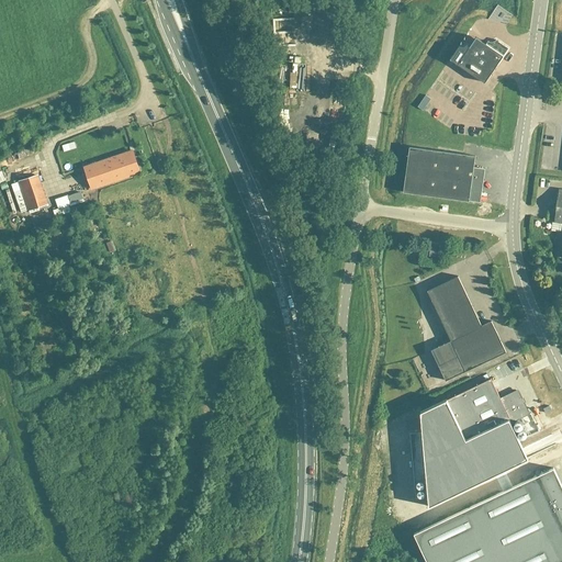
[(289,13),(310,12),(308,0),(289,1),(289,13)]
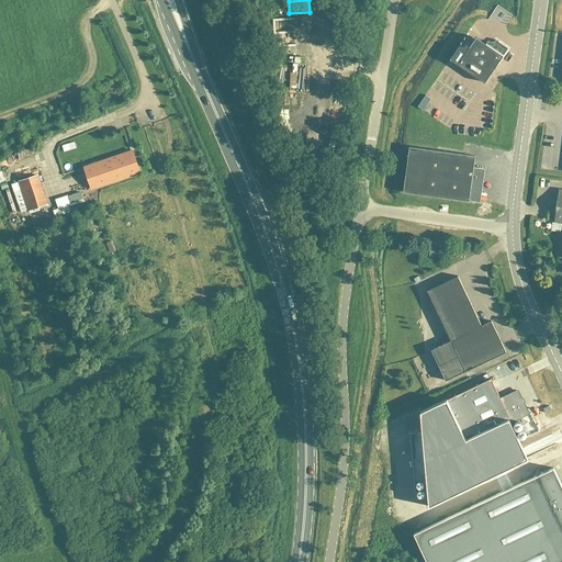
[(507,49),(495,41),(495,42),(494,42),(493,43),(492,43),(491,43),(490,43),(489,43),(487,42),(485,45),(475,37),(469,47),(467,46),(465,47),(464,47),(464,48),(463,48),(462,48),(461,48),(460,48),(459,48),(458,47),(450,60),(484,83),(507,49)]
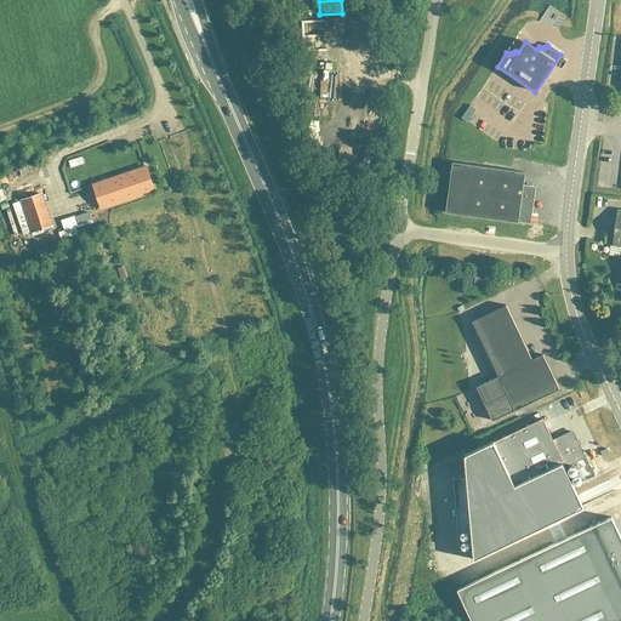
[(529,188),(523,187),(524,174),(451,164),(445,214),(518,223),(530,224),(531,212),(529,209),(531,191),(529,188)]
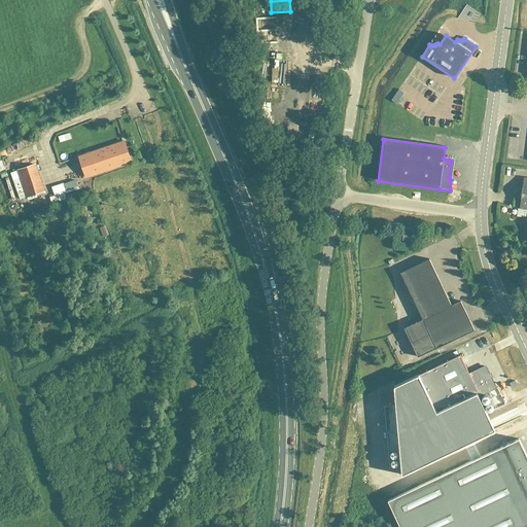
[(128,154),(126,154),(121,143),(78,157),(78,159),(85,178),(131,163),(128,154)]
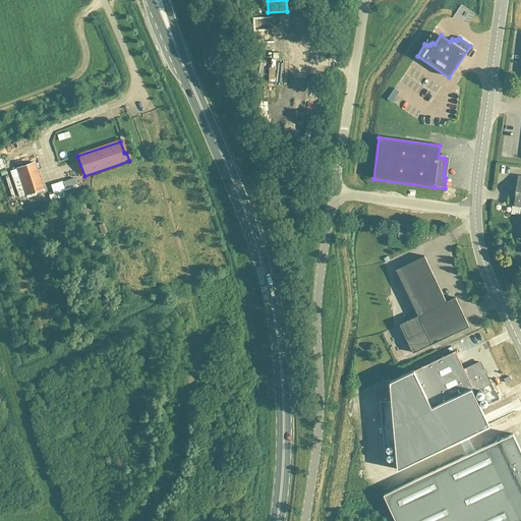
[(16,169),(25,196),(42,191),(33,164),(25,166),(16,169)]
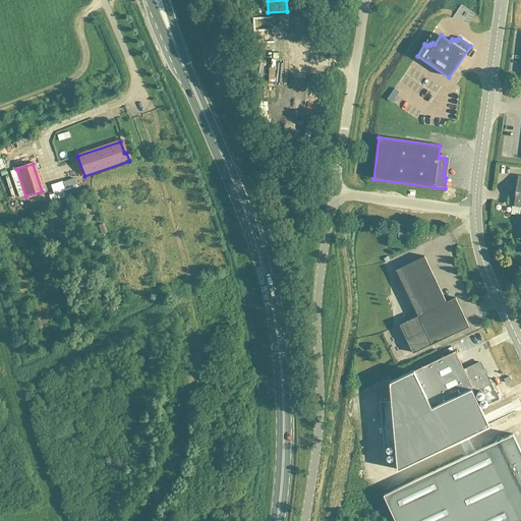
[(408,227),(399,226),(397,238),(407,239),(408,227)]
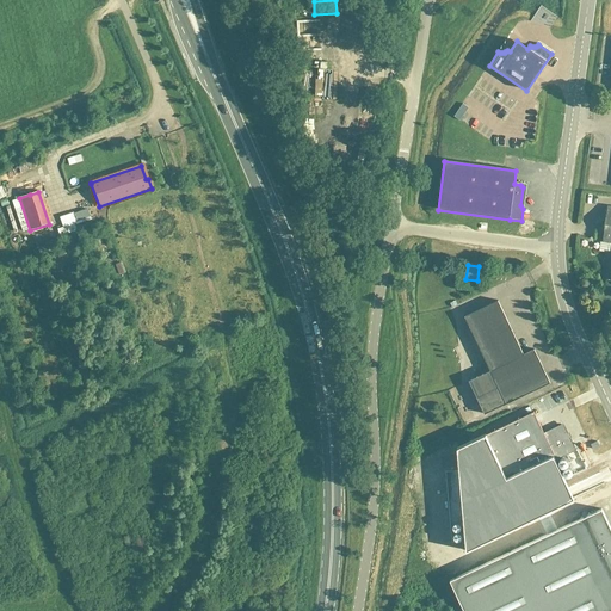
[(464,318),(489,371),(468,381),(485,414),(550,383),(534,350),(523,355),(498,301),(464,318)]
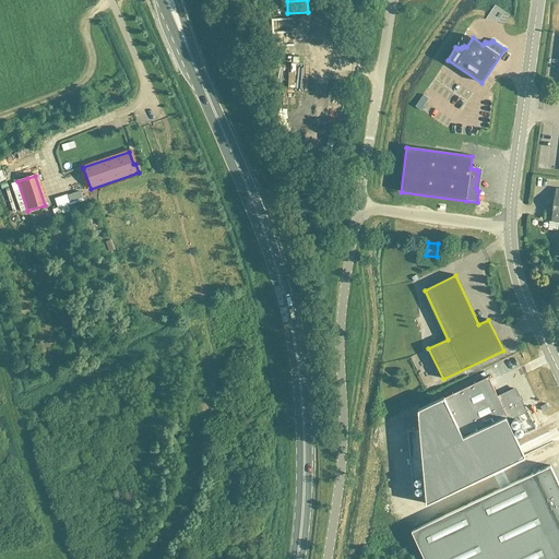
[(444,399),(463,438),(494,424),(495,428),(508,421),(524,414),(525,411),(515,390),(513,389),(497,396),(488,377),(444,399)]
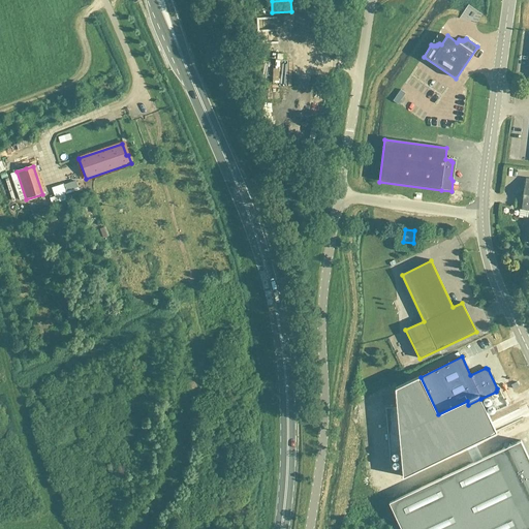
[(415,373),(396,382),(401,394),(421,384),(415,373)]
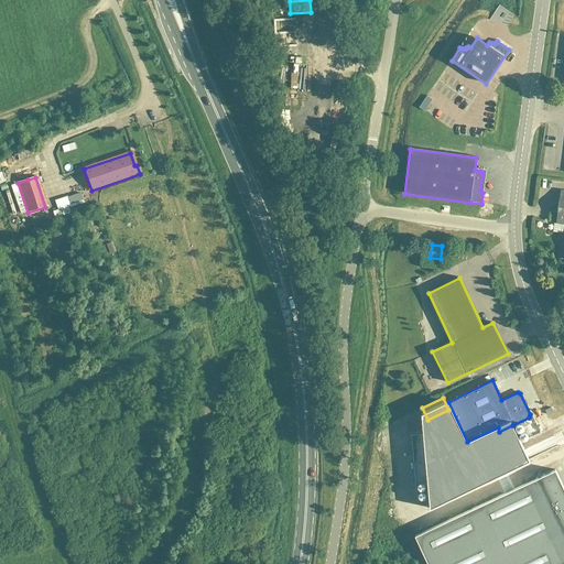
[(413,402),(407,405),(409,411),(415,408),(413,402)]
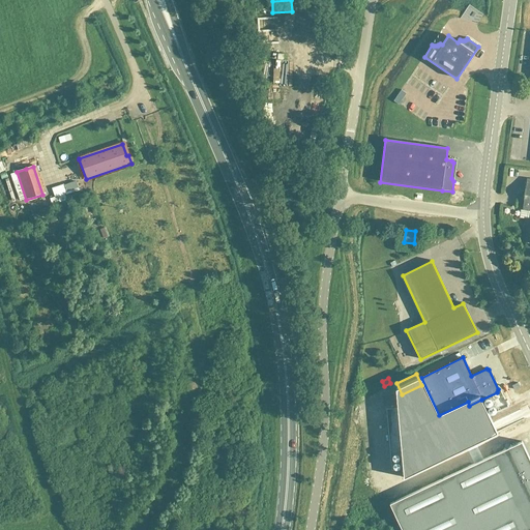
[(403,498),(390,504),(402,529),(528,529),(529,529),(529,460),(522,442),(403,498)]
